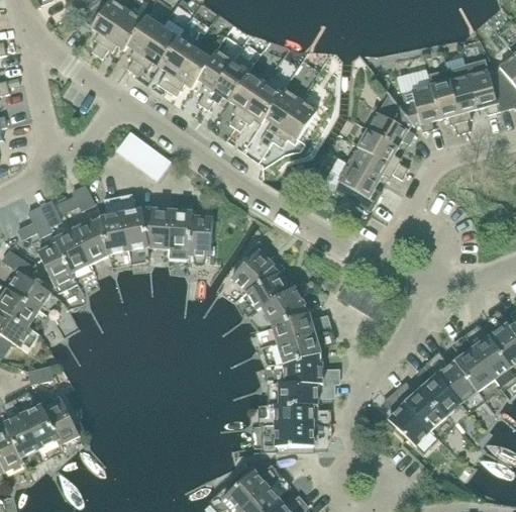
[(72,0),(76,11),(92,0),(72,0)]
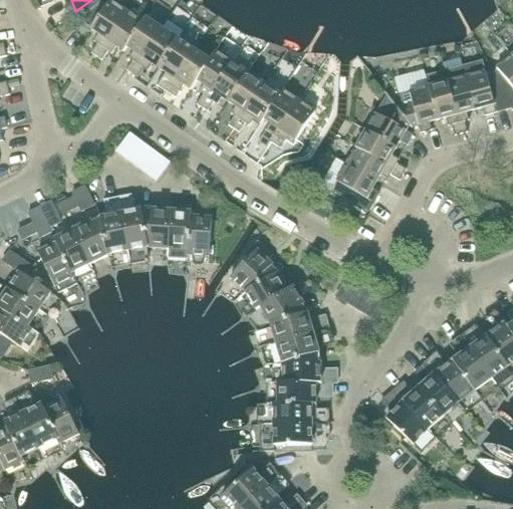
[(107,0),(105,2),(104,0),(91,0),(75,11),(90,25),(90,26),(97,30),(92,37),(96,40),(90,49),(95,53),(125,8),(113,0),(107,0)]
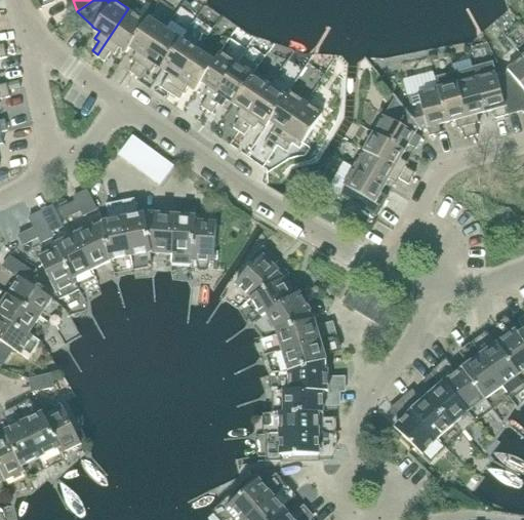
[(145,18),(144,18),(128,8),(97,54),(104,57),(110,48),(114,50),(118,44),(125,48),(128,44),(145,18)]
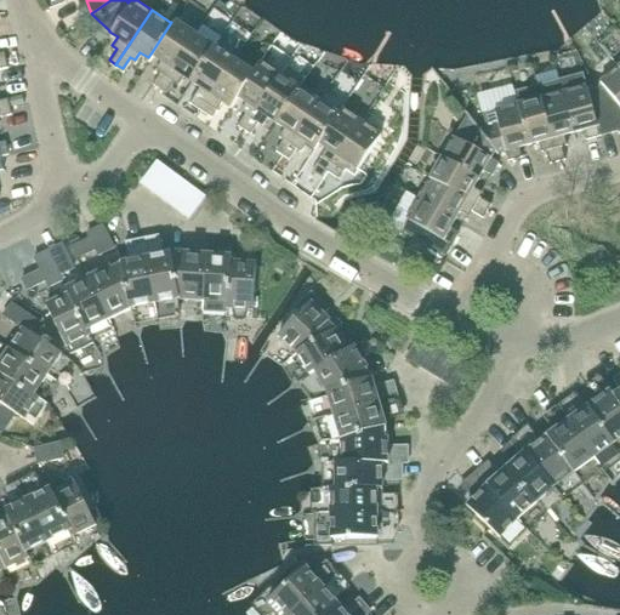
[(158,84),(194,29),(174,16),(170,22),(171,22),(152,52),(160,57),(154,66),(159,69),(152,80),(158,84)]
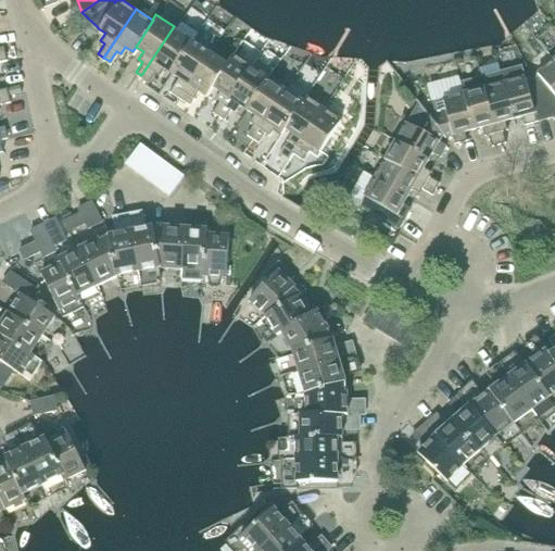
[(171,70),(191,38),(174,26),(141,75),(148,79),(154,70),(159,72),(163,65),(171,70)]
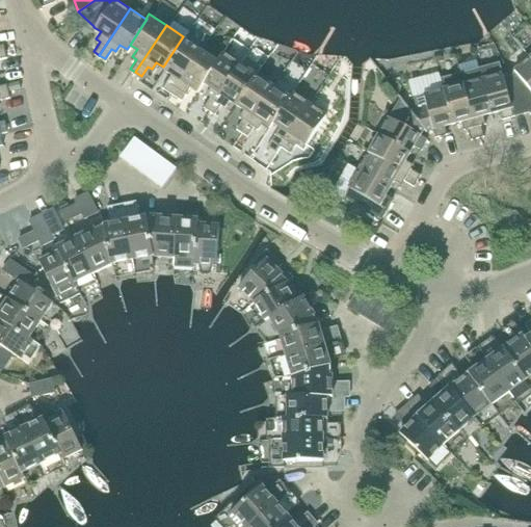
[(170,90),(200,48),(183,36),(163,67),(169,72),(161,84),(170,90)]
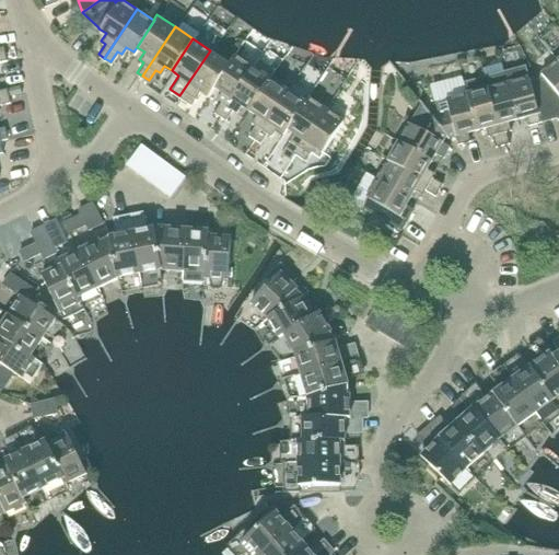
[(228,61),(220,57),(210,50),(179,95),(190,102),(199,89),(207,94),(213,84),(213,83),(228,61)]
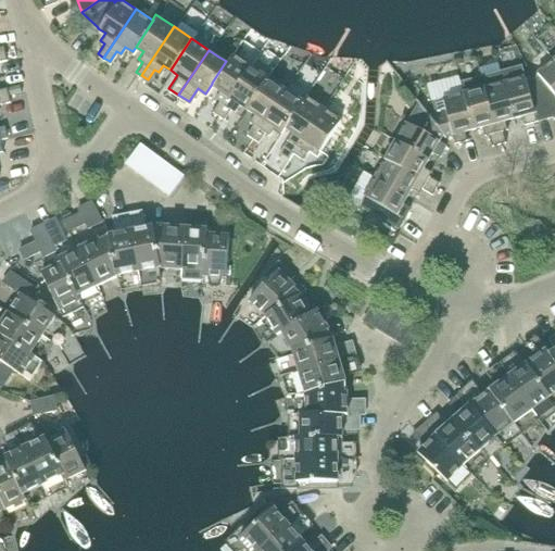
[(250,63),(239,57),(232,51),(229,57),(226,61),(212,83),(212,84),(218,88),(214,96),(218,98),(211,109),(217,112),(250,63)]
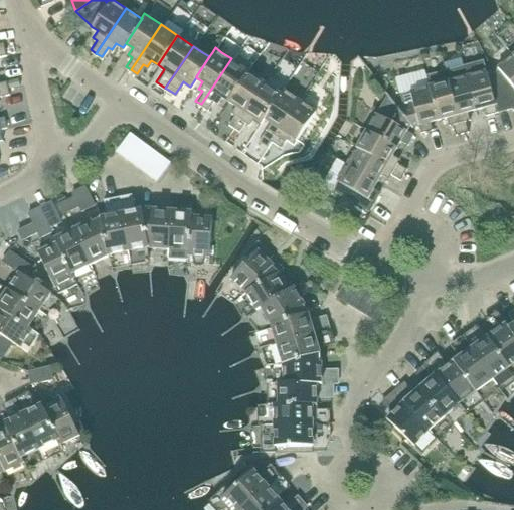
[(513,53),(512,52),(493,67),(491,66),(513,107),(513,106),(513,53)]
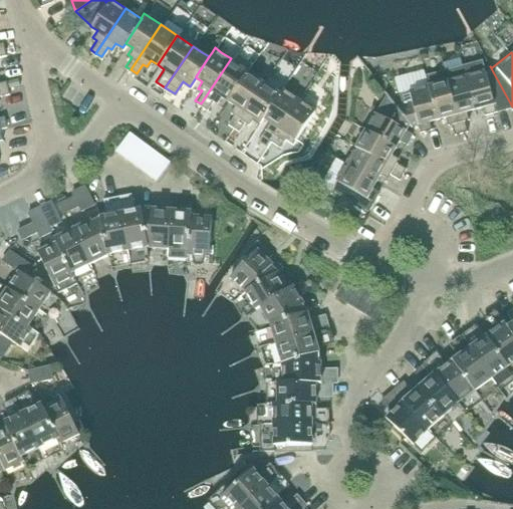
[(228,98),(247,69),(231,58),(201,103),(206,107),(213,98),(216,100),(221,93),(228,98)]
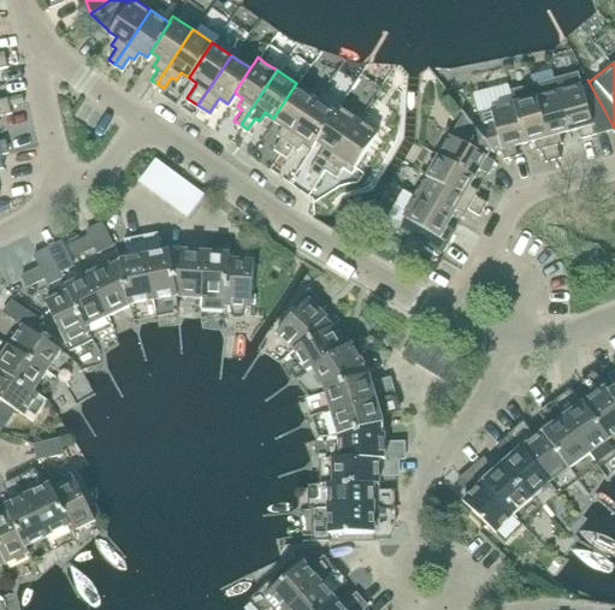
[(613,129),(614,128),(587,80),(557,87),(568,128),(578,125),(580,135),(611,126),(613,129)]
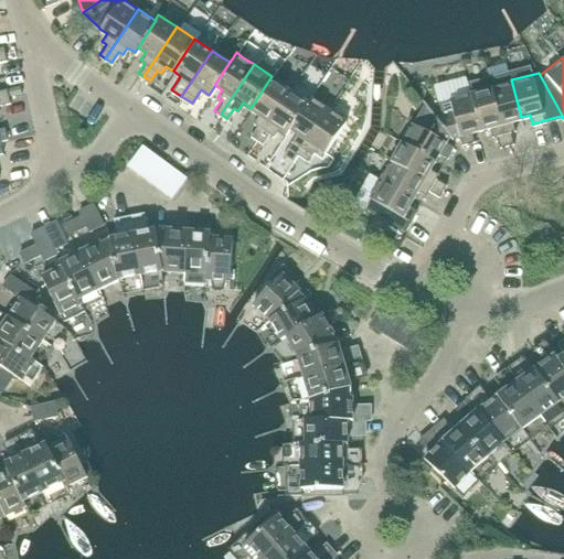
[(256,138),(289,88),(272,76),(251,108),(257,113),(253,120),(257,124),(249,133),(256,138)]
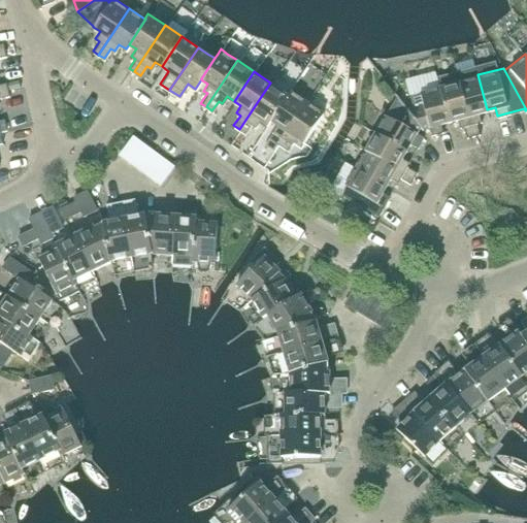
[(479,111),(487,109),(478,74),(459,79),(473,133),(480,132),(476,121),(481,120),(479,111)]
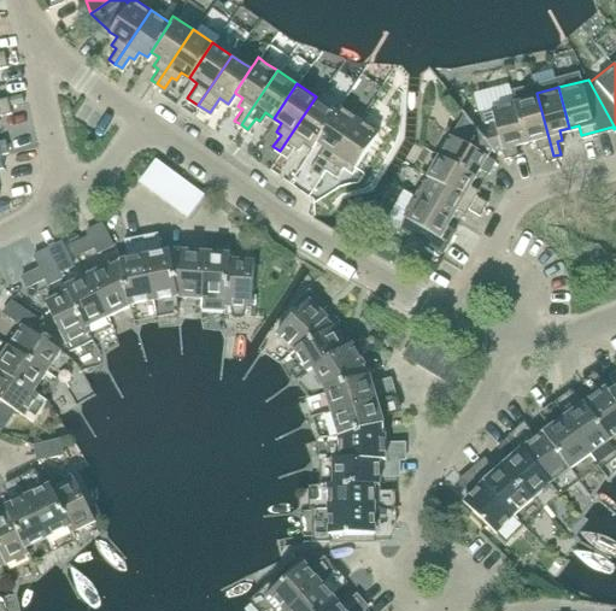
[(545,158),(553,156),(537,93),(514,99),(524,140),(534,137),(537,147),(541,145),(545,158)]
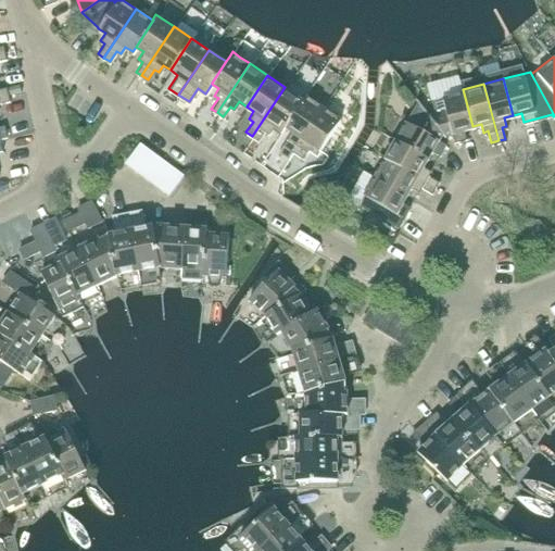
[(302,98),(301,98),(285,87),(252,136),(257,139),(265,129),(268,132),(274,125),(281,130),(285,125),(302,98)]
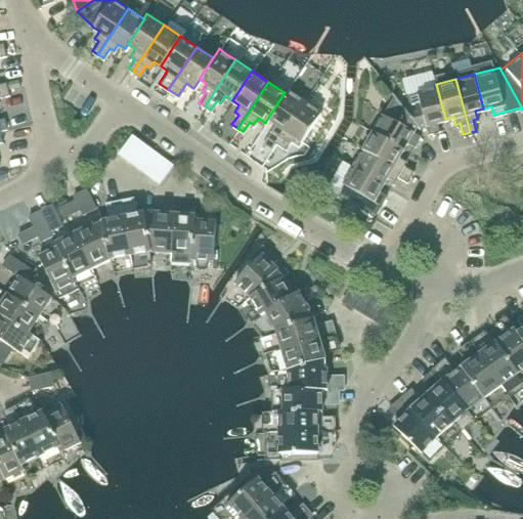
[(437,121),(445,119),(436,84),(406,92),(410,107),(405,109),(417,124),(419,127),(420,126),(419,126),(426,124),(428,132),(439,129),(437,121)]
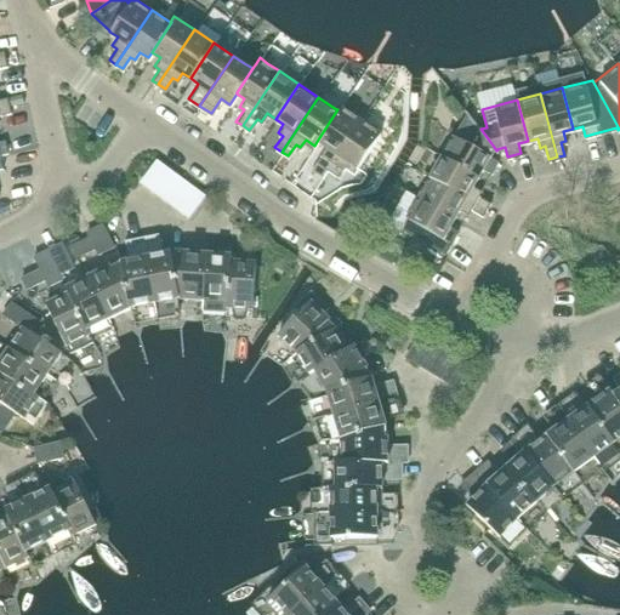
[(326,168),(360,118),(340,104),(336,109),(337,109),(318,140),(325,144),(316,160),(326,168)]
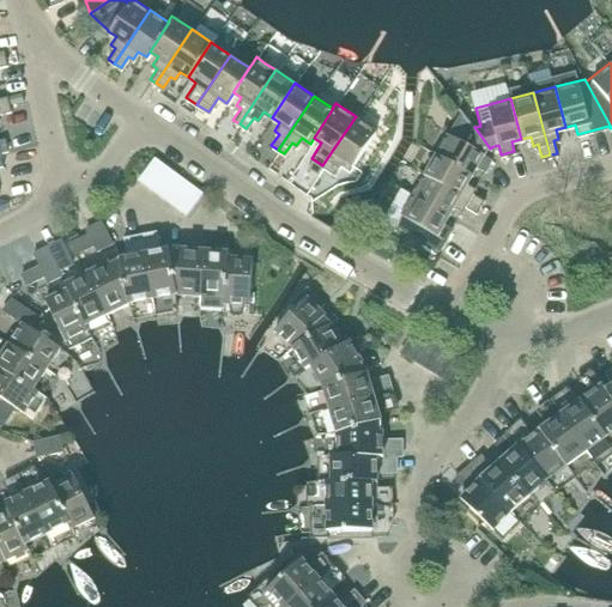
[(488,145),(474,127),(460,108),(459,108),(460,109),(435,152),(471,173),(476,164),(484,169),(491,157),(483,152),(488,145)]
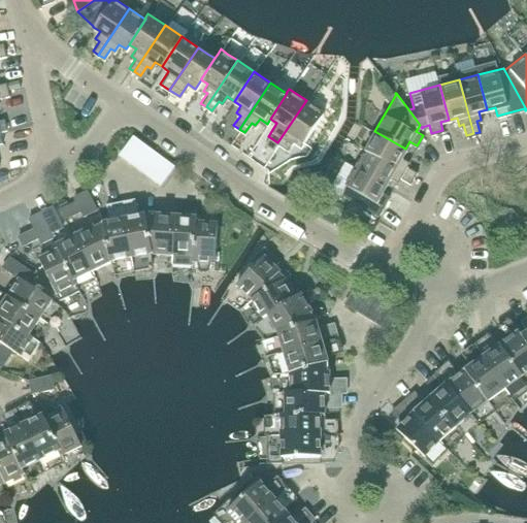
[(303,140),(323,111),(306,100),(277,142),(287,149),(295,135),(303,140)]
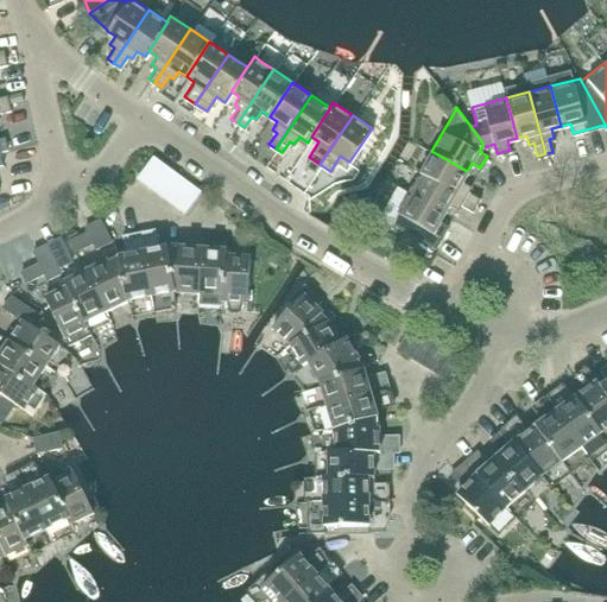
[(462,179),(467,171),(431,151),(421,170),(476,202),(480,196),(468,189),(470,184),(462,179)]
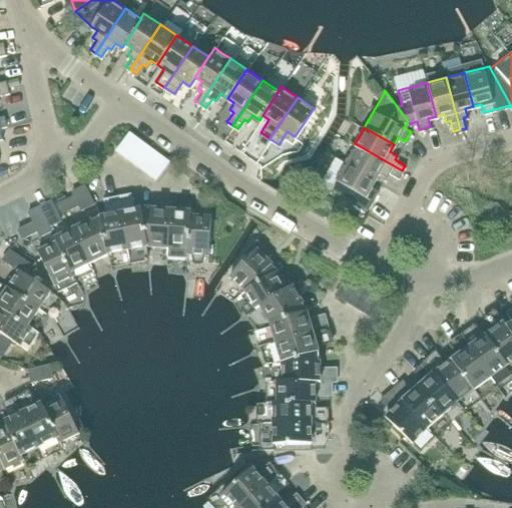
[(125,155),(138,137),(128,129),(115,147),(125,155)]
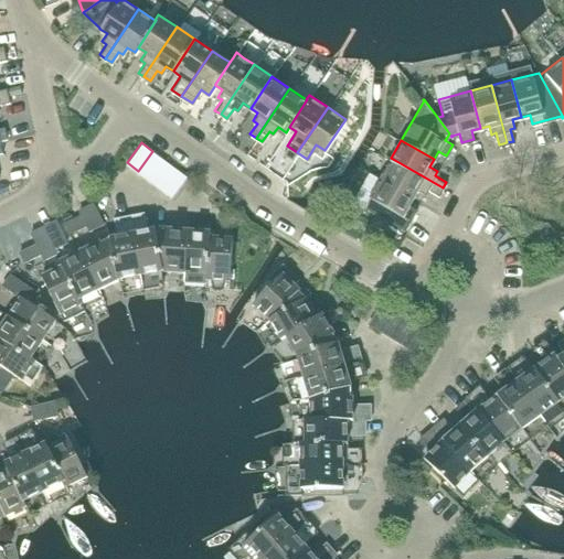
[(149,179),(163,159),(152,151),(138,171),(149,179)]
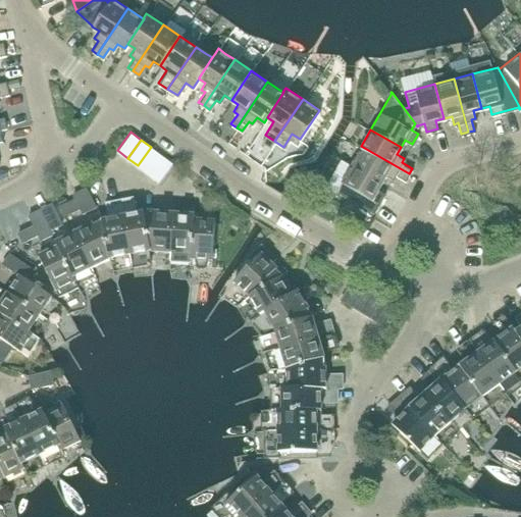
[(405,179),(409,173),(361,146),(351,163),(381,181),(385,173),(393,177),(396,174),(405,179)]
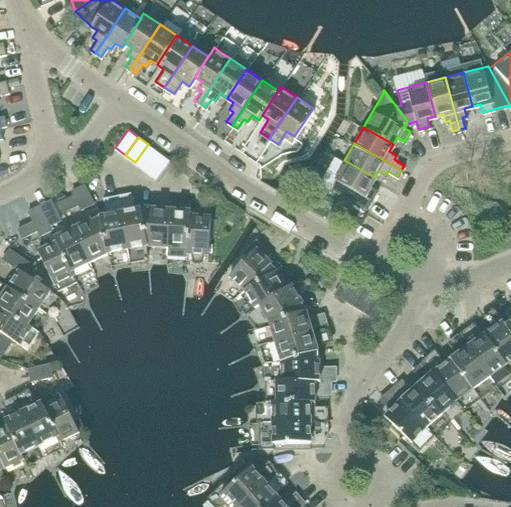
[(144,169),(149,163),(153,157),(158,151),(148,144),(135,162),(144,169)]
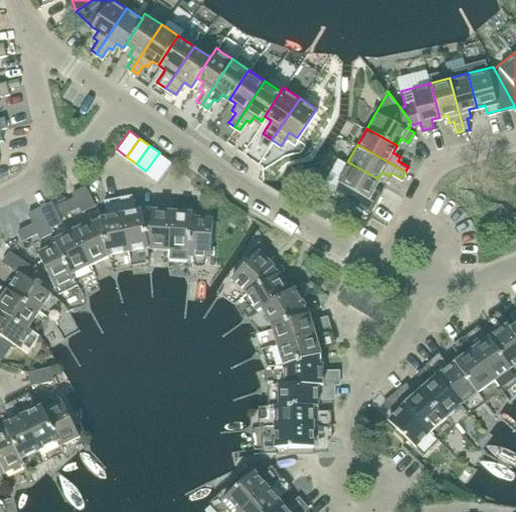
[(165,166),(170,160),(160,152),(155,159),(165,166)]
